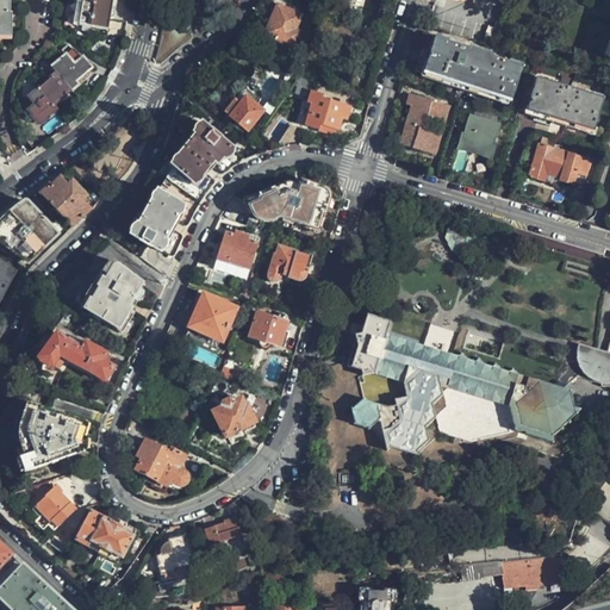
[(109,31),(112,0),(79,0),(74,25),(109,31)]
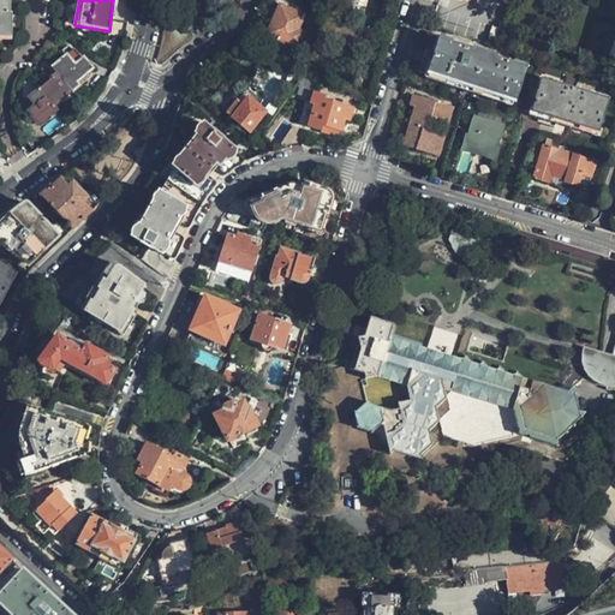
[(264,0),(261,10),(274,16),(268,35),(299,47),(305,31),(299,28),(304,13),(279,4),(279,6),(264,0)]
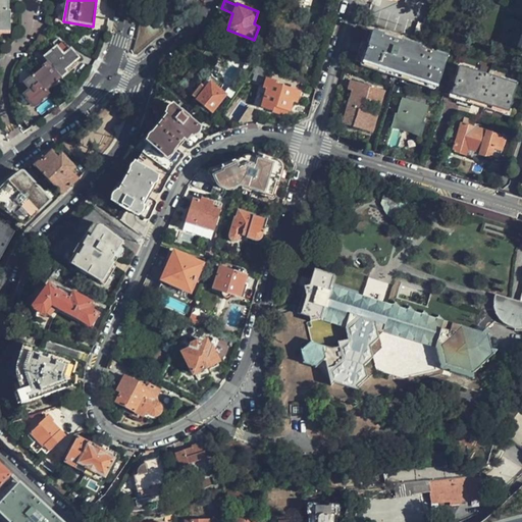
[(435,87),(446,56),(436,53),(435,55),(419,50),(419,48),(401,42),(400,44),(381,38),(381,36),(364,31),(359,46),(367,48),(363,64),(405,77),(435,87)]
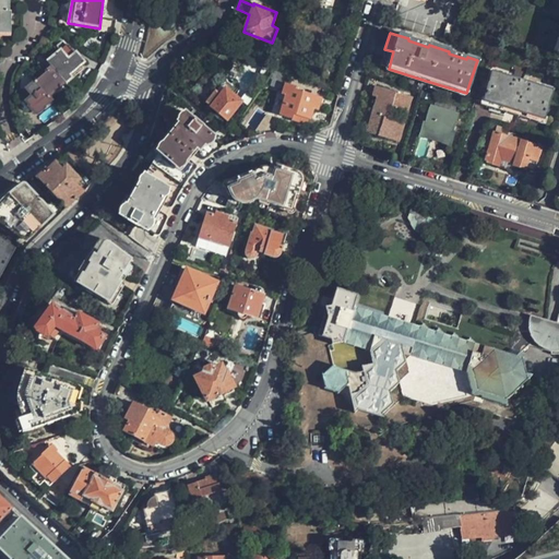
[(64,83),(66,84),(79,73),(76,70),(84,63),(76,54),(75,55),(68,45),(67,46),(64,45),(59,49),(60,50),(47,62),(64,83)]
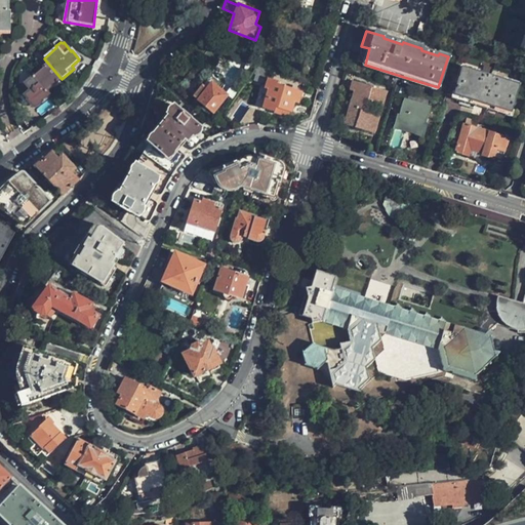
[(189,47),(183,52),(191,64),(197,59),(189,47)]
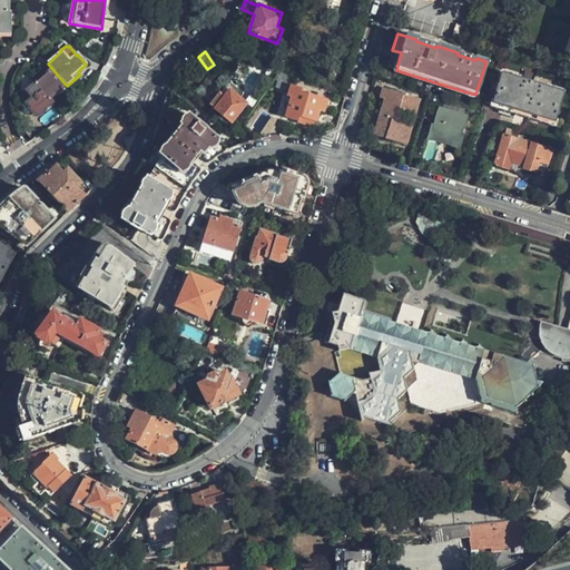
[(48,64),(45,59),(39,65),(48,76),(38,86),(49,99),(66,85),(48,64)]
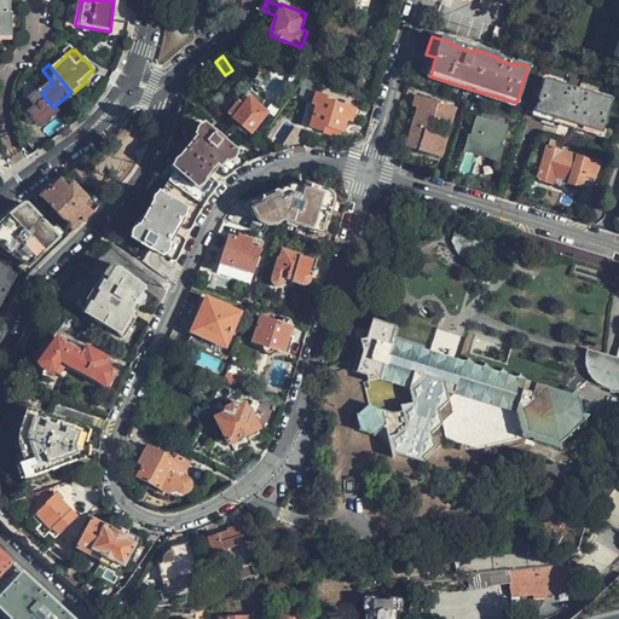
[(544,80),(542,88),(537,105),(534,113),(601,133),(611,106),(611,102),(594,97),(566,87),(544,80)]
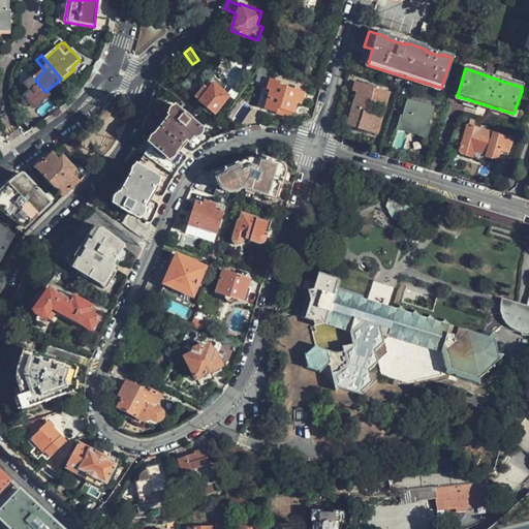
[(463,75),(456,73),(449,94),(457,96),(459,90),(463,75)]
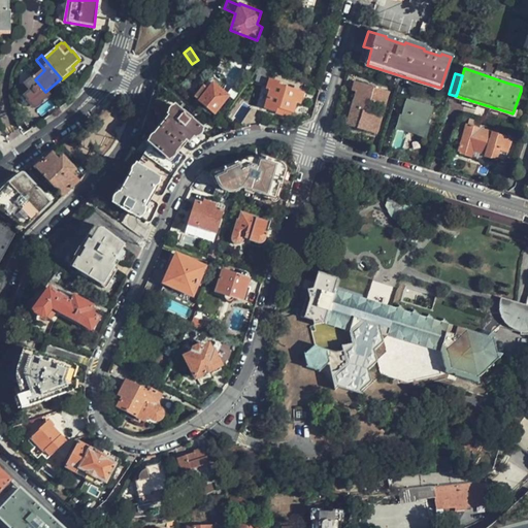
[(41,101),(47,95),(45,92),(35,79),(33,77),(26,85),(31,91),(26,96),(29,100),(28,102),(32,106),(33,106),(35,106),(37,106),(40,103),(41,101)]
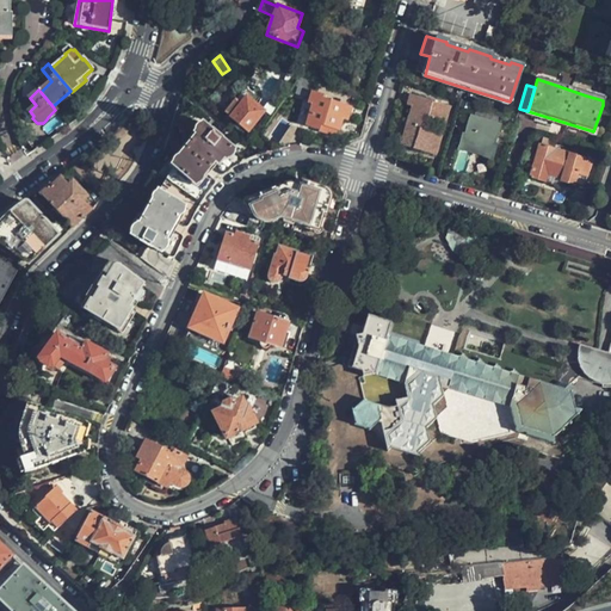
[(345,121),(349,107),(321,98),(322,96),(312,92),(308,103),(304,102),(298,123),(319,129),(320,124),(337,130),(340,118),(345,121)]
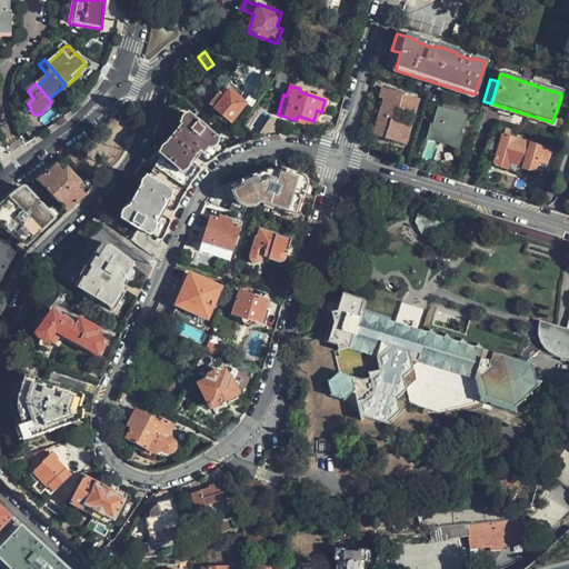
[(415,109),(418,99),(382,89),(378,99),(382,100),(382,102),(372,136),(391,141),(405,145),(406,140),(415,109)]
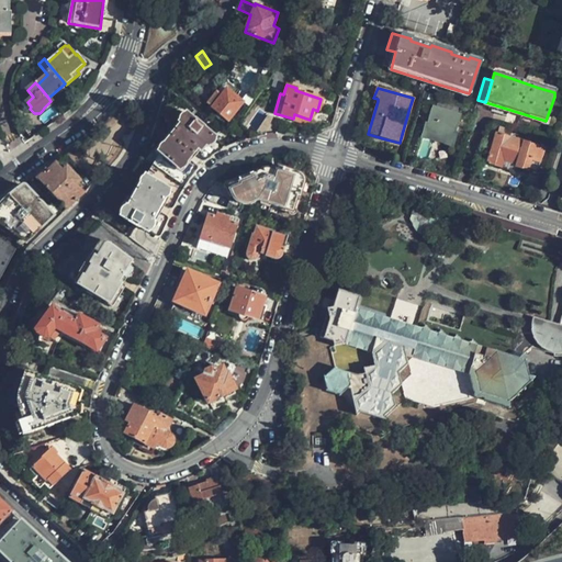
[(226,121),(242,101),(225,89),(211,108),(226,121)]
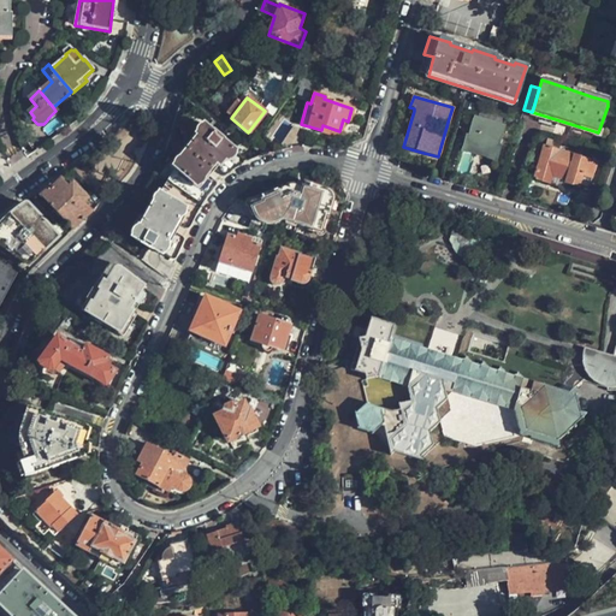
[(497,144),(503,126),(491,123),(474,118),(468,136),(466,136),(461,152),(468,153),(477,155),(481,157),(495,161),(499,146),(497,144)]
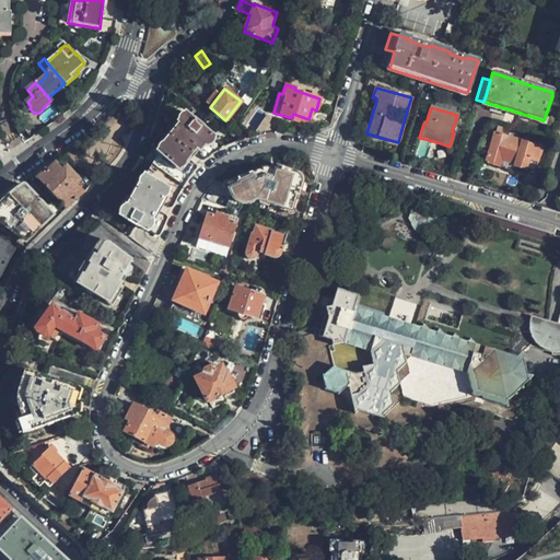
[(212,154),(224,147),(207,132),(186,115),(159,147),(147,162),(153,165),(172,178),(184,186),(188,179),(197,170),(206,160),(212,154)]
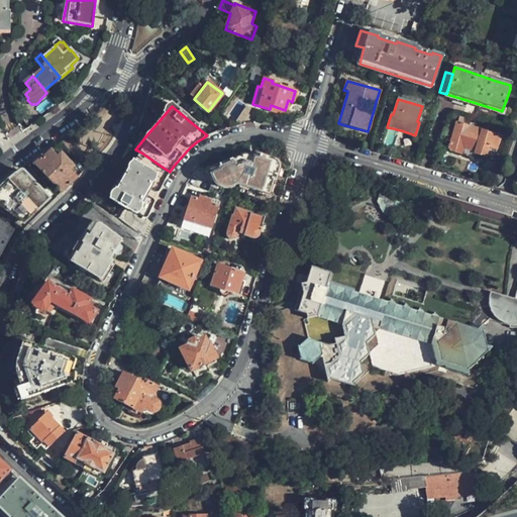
[(497,150),(501,136),(456,122),(452,134),(447,150),(461,154),(463,149),(475,152),(474,154),(486,158),(489,148),(497,150)]
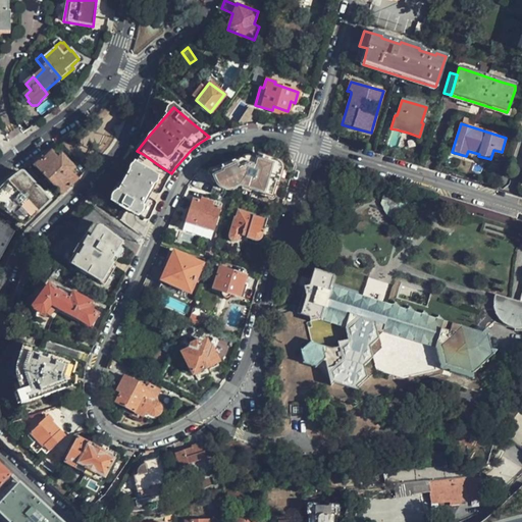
[(46,180),(61,195),(76,178),(69,171),(72,168),(60,155),(56,158),(50,151),(42,160),(40,159),(33,166),(46,180)]
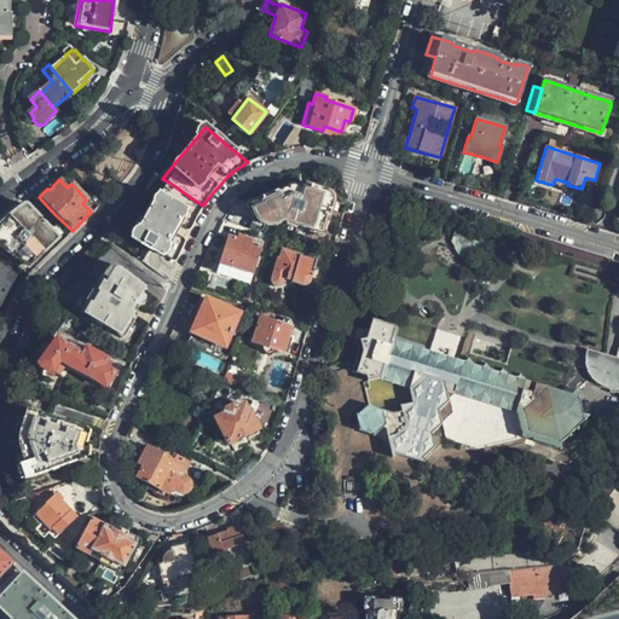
[(197,217),(203,206),(190,197),(169,183),(162,179),(155,192),(136,227),(129,238),(140,243),(140,246),(150,250),(151,249),(174,262),(184,242),(190,229),(197,217)]
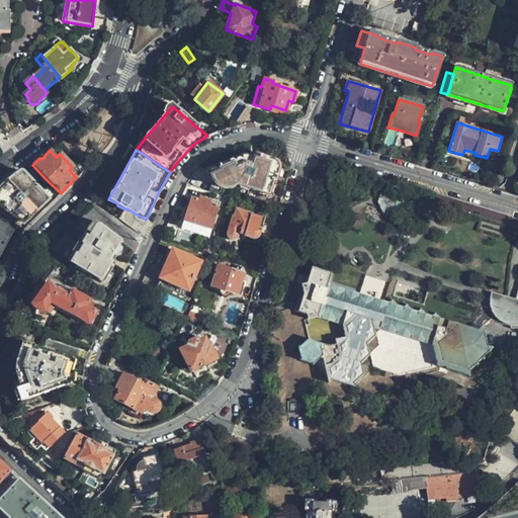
[(275,182),(278,169),(279,166),(278,163),(277,162),(275,160),(255,154),(254,158),(253,159),(252,159),(251,158),(249,158),(247,157),(245,157),(243,157),(241,157),(240,157),(233,161),(231,160),(218,166),(219,167),(209,172),(211,178),(213,182),(217,186),(219,187),(223,189),(227,189),(230,189),(233,188),(237,185),(241,187),(240,192),(253,196),(255,191),(268,195),(273,181),(275,182)]
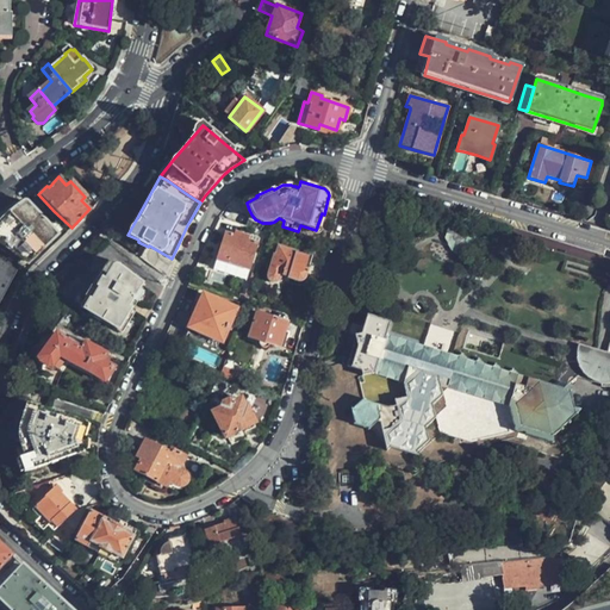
[(27,235),(42,249),(57,235),(50,228),(32,209),(25,200),(16,209),(7,215),(12,219),(27,235)]
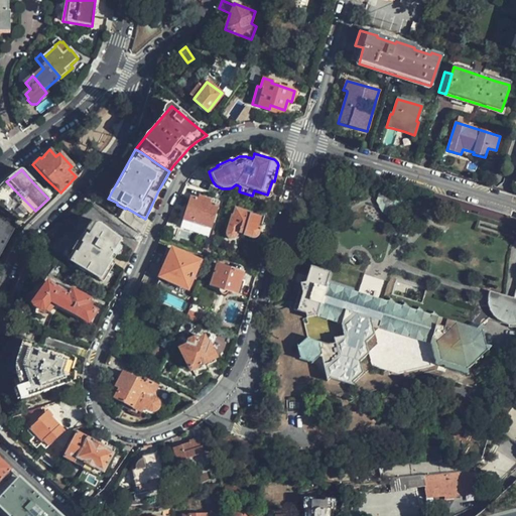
[(23,223),(35,211),(23,199),(10,185),(6,181),(0,187),(0,206),(13,215),(23,223)]
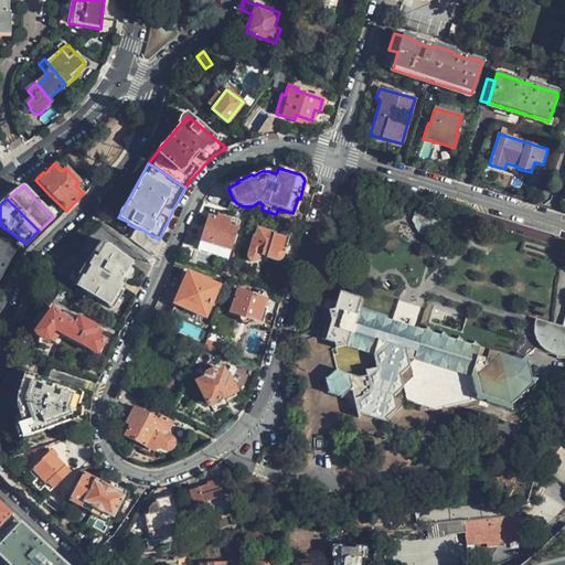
[(235,235),(238,226),(228,223),(230,220),(208,213),(200,236),(211,240),(211,244),(231,249),(235,235)]
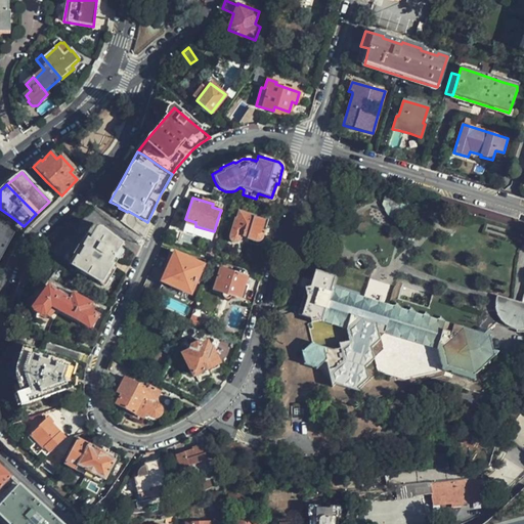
[(417,215),(420,206),(408,203),(406,207),(400,208),(402,215),(408,214),(417,215)]
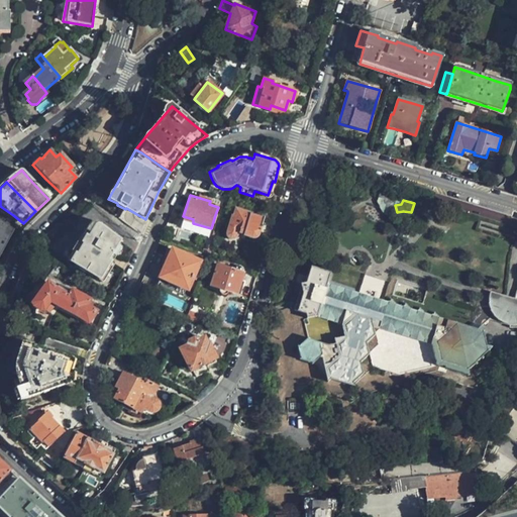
[(94,206),(71,231),(78,238),(97,218),(103,224),(108,219),(94,206)]
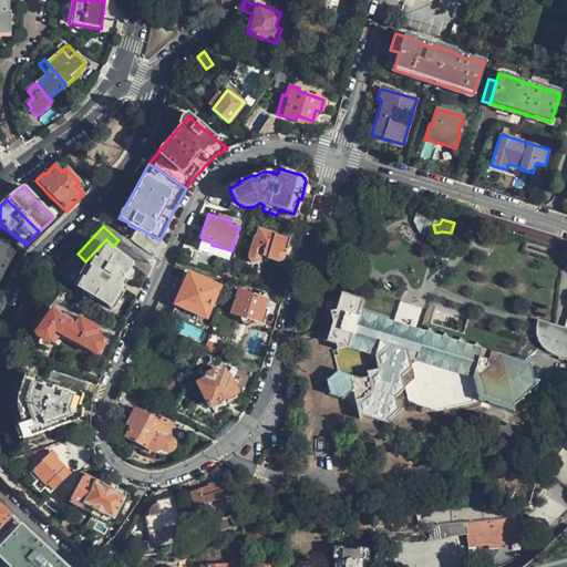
[(282,260),(288,241),(275,236),(275,235),(258,229),(255,237),(254,237),(250,246),(248,253),(247,257),(248,259),(250,261),(253,263),(256,261),(258,261),(259,260),(260,258),(264,258),(270,260),(275,263),(277,261),(279,261),(282,260)]
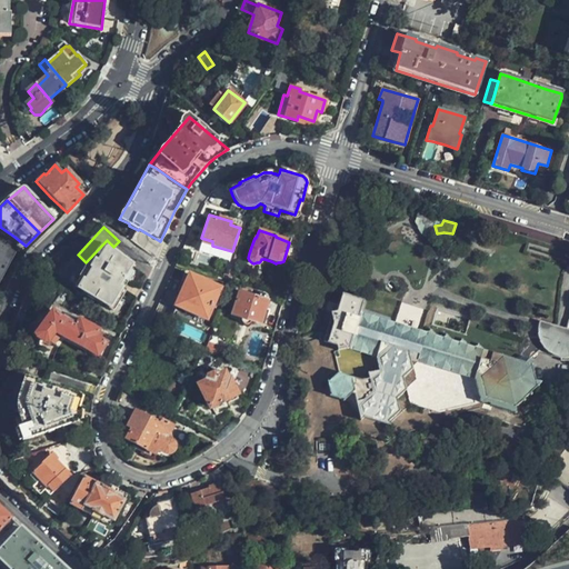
[(0,246),(0,276),(0,277),(11,255),(0,246)]
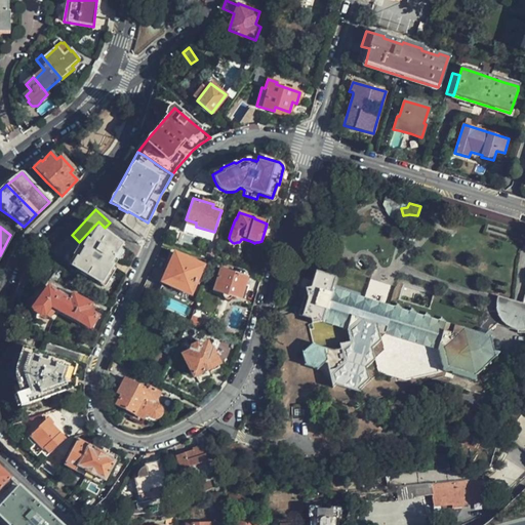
[(111,265),(121,244),(109,235),(101,228),(97,228),(96,228),(93,229),(88,238),(85,237),(80,246),(69,266),(103,285),(112,266),(111,265)]
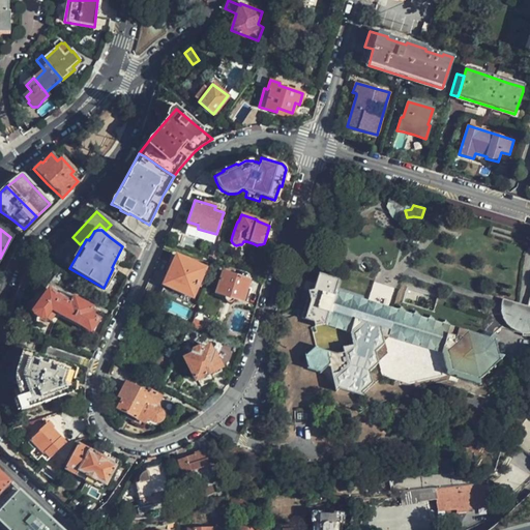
[(178,257),(176,256),(164,284),(193,296),(205,268),(184,259),(178,257)]
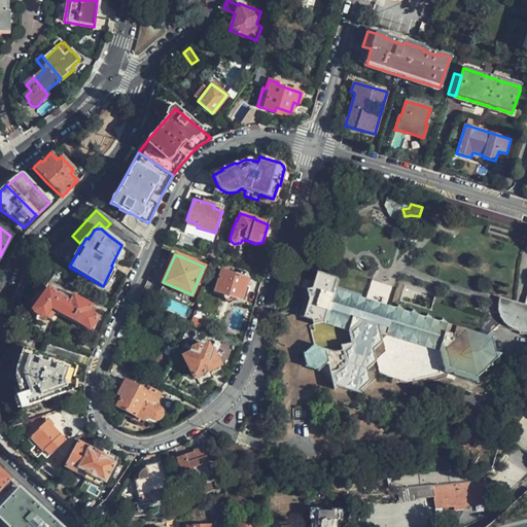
[(213,259),(202,256),(201,258),(210,261),(207,270),(209,271),(213,259)]
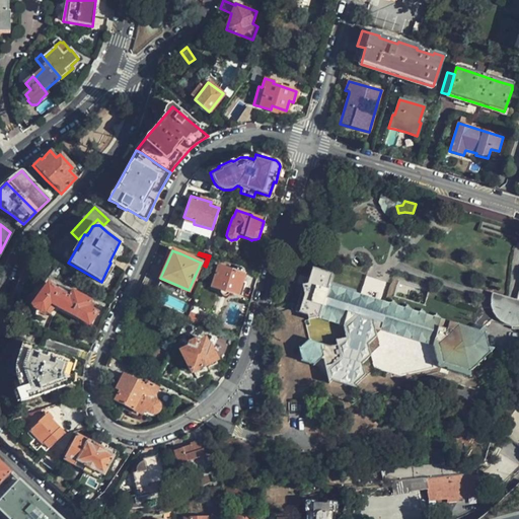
[(440,318),(436,313),(433,315),(427,314),(422,309),(419,311),(411,309),(406,304),(403,307),(396,305),(392,300),(388,303),(375,298),(327,284),(331,272),(312,266),(306,284),(301,284),(302,288),(296,312),(302,314),(304,320),(314,317),(342,326),(345,338),(335,341),(337,346),(329,348),(310,342),(310,339),(302,345),(299,344),(301,355),(299,357),(311,360),(312,363),(318,357),(322,359),(328,384),(332,381),(357,389),(355,383),(364,376),(362,364),(369,357),(366,345),(376,337),(374,329),(380,331),(412,342),(432,348),(436,366),(467,376),(467,372),(484,358),(492,352),(488,349),(484,326),(478,330),(440,318)]
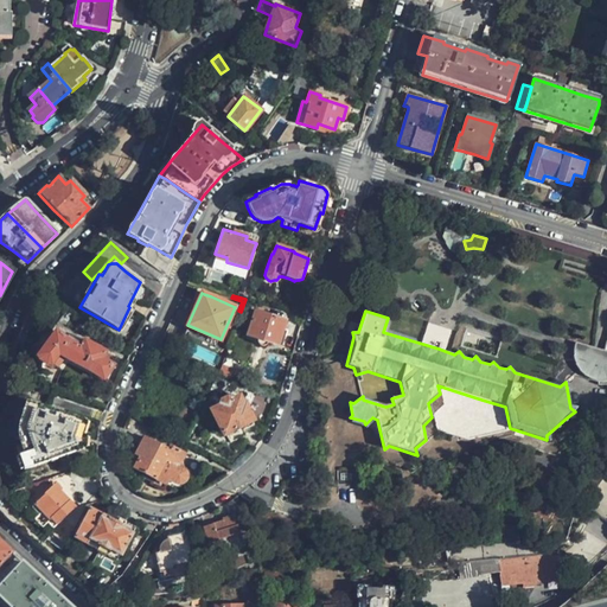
[(278,345),(285,321),(254,312),(247,336),(255,338),(255,342),(257,345),(260,347),(262,347),(264,347),(267,346),(269,343),(278,345)]
